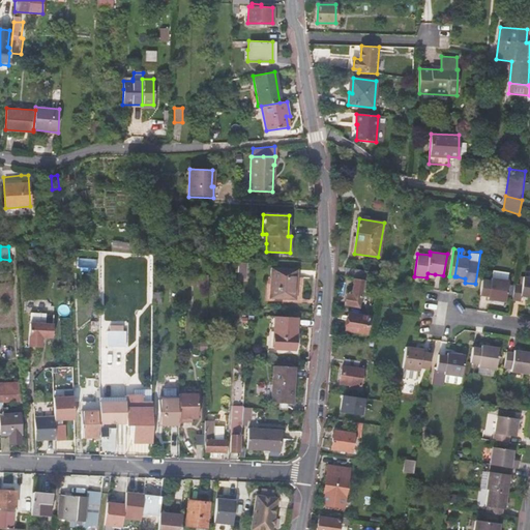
[(245,275),(246,263),(238,262),(237,275),(245,275)]
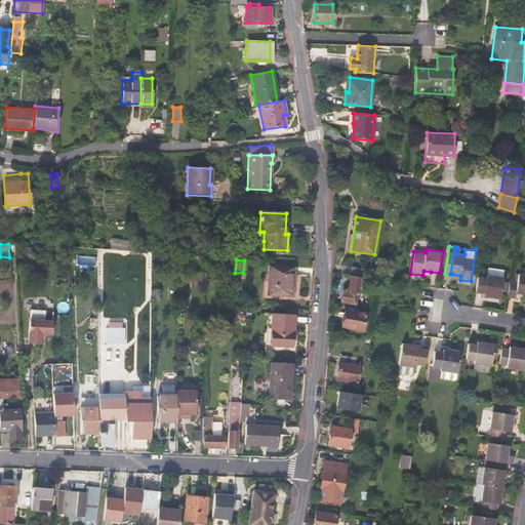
[(267,295),(292,296),(294,267),(268,265),(267,295)]
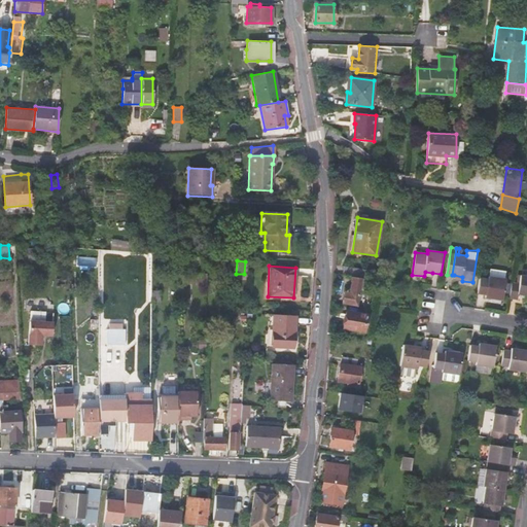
[(344,267),(343,275),(362,278),(366,278),(367,270),(344,267)]
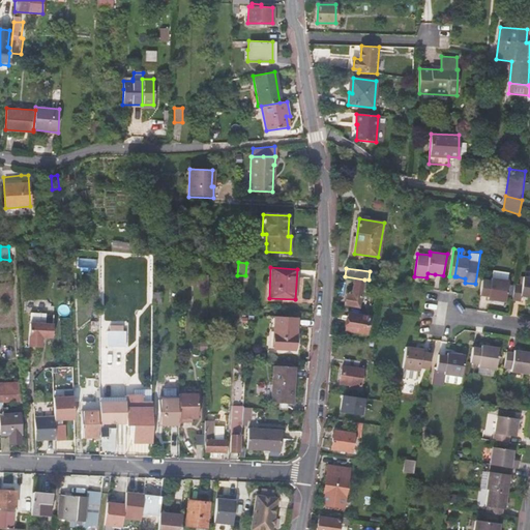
[(519,294),(529,295),(529,275),(522,274),(521,284),(513,283),(511,297),(519,298),(519,294)]
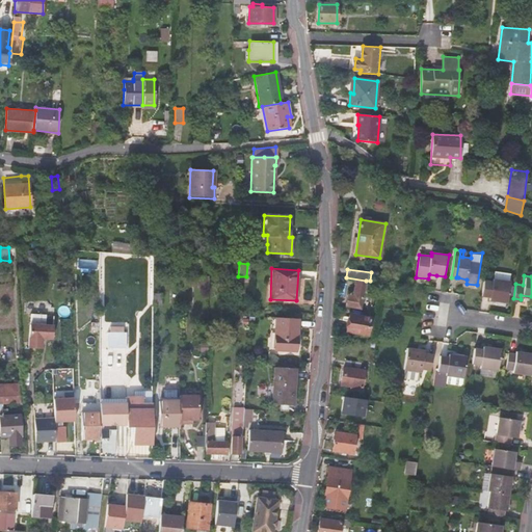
[(488,294),(488,297),(506,300),(509,278),(491,276),(491,278),(483,277),(481,293),(488,294)]
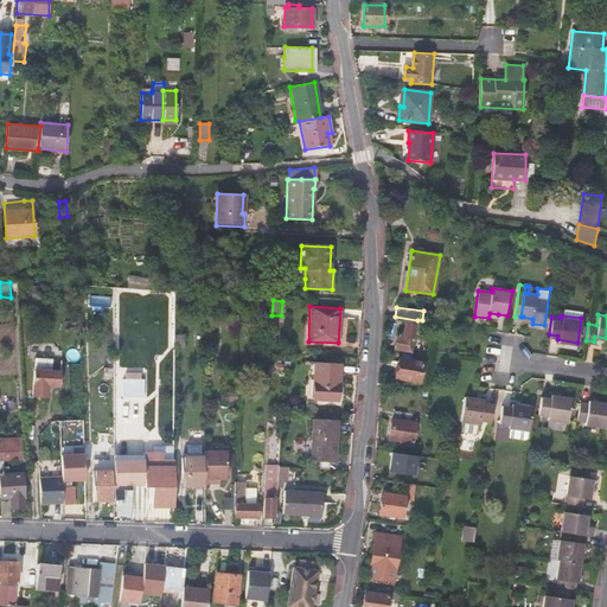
[(236,317),(227,317),(225,328),(236,328),(236,317)]
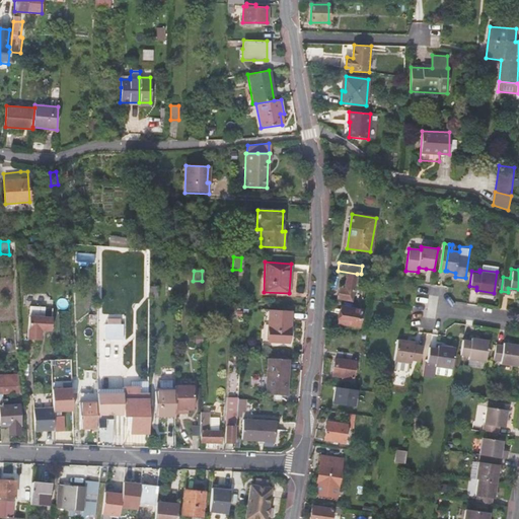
[(345,287),(342,287),(339,286),(338,299),(352,301),(356,275),(347,273),(345,283),(345,287)]
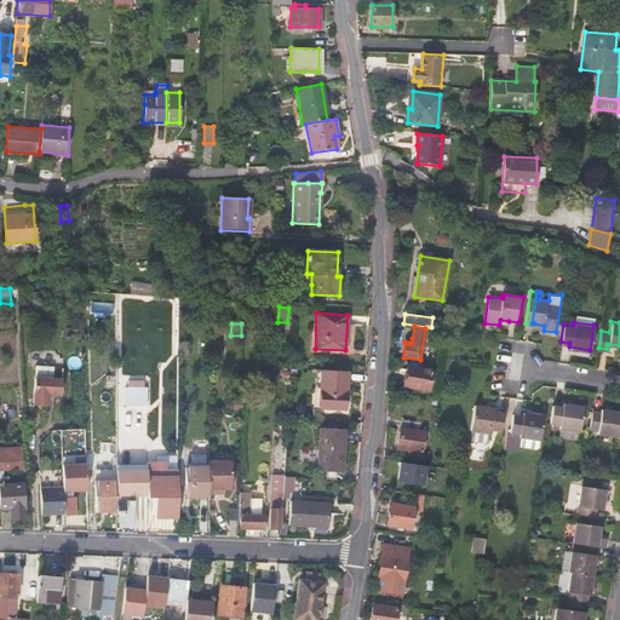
[(428,391),(431,371),(407,366),(403,386),(428,391)]
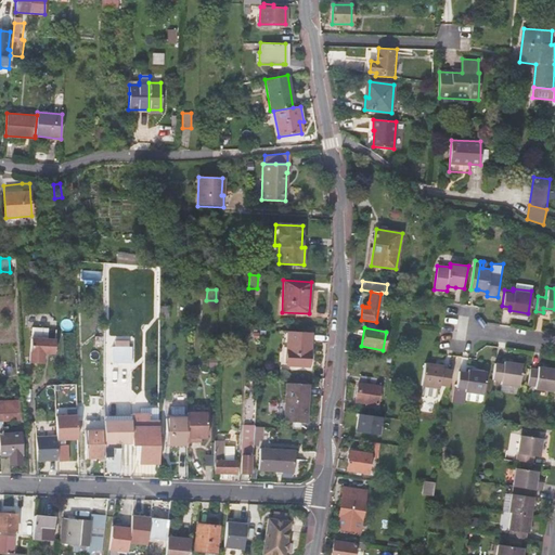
[(309,366),(310,333),(288,332),(286,365),(309,366)]
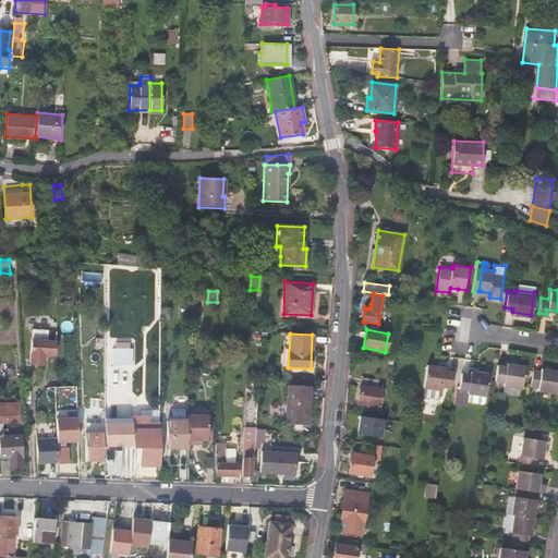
[(217,336),(191,335),(191,353),(196,353),(196,361),(196,367),(216,367),(217,336)]
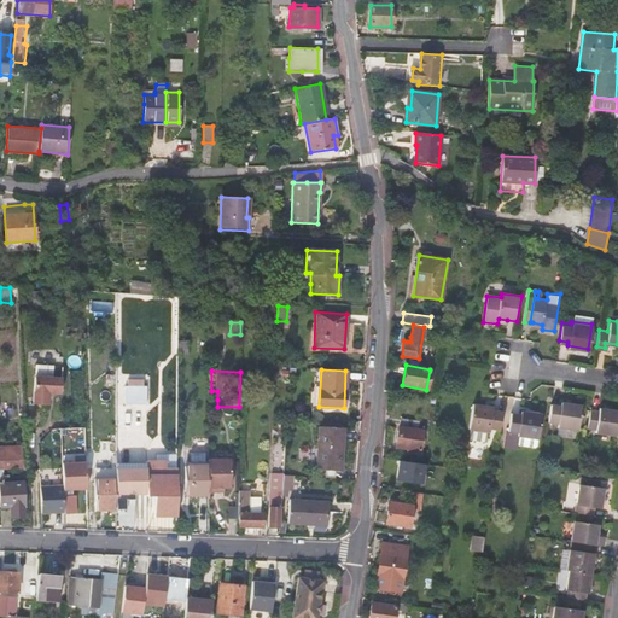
[(60,378),(33,378),(33,404),(47,404),(48,392),(59,392),(60,378)]
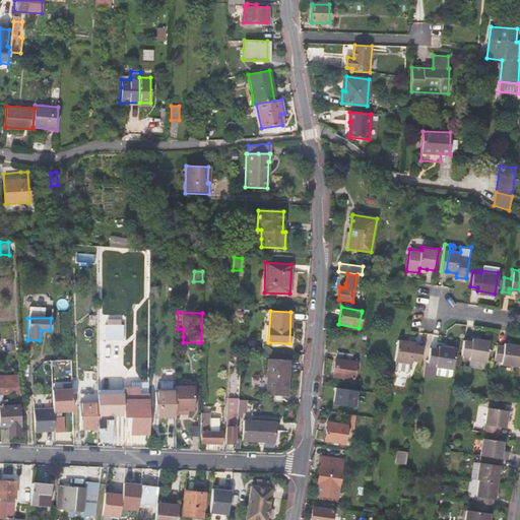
[(123,335),(123,320),(105,320),(105,335),(123,335)]
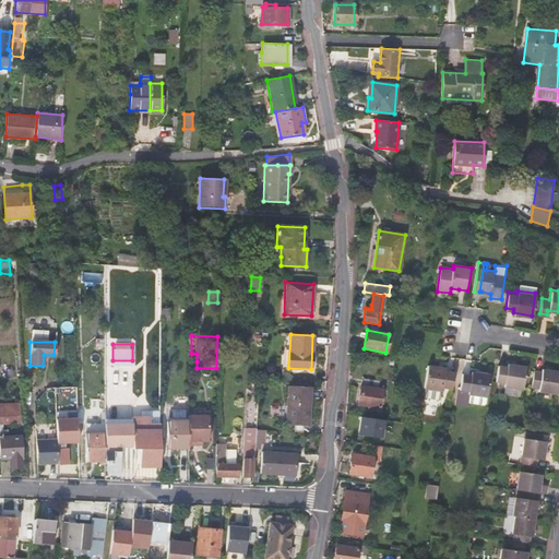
[(504,365),(497,364),(495,380),(502,381),(501,384),(520,387),(524,365),(504,361),(504,365)]
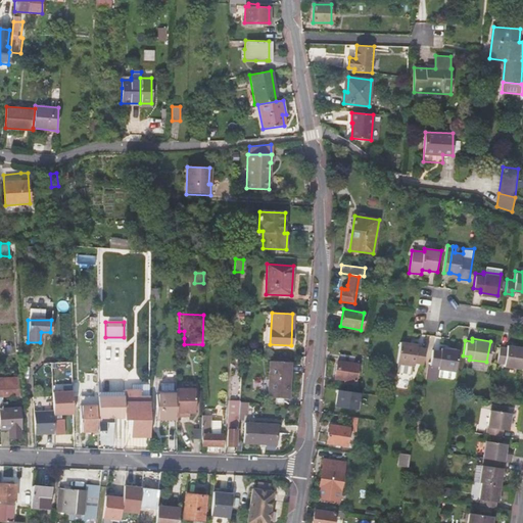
[(416,363),(420,364),(424,364),(426,348),(418,347),(418,344),(399,342),(396,363),(415,365),(416,363)]
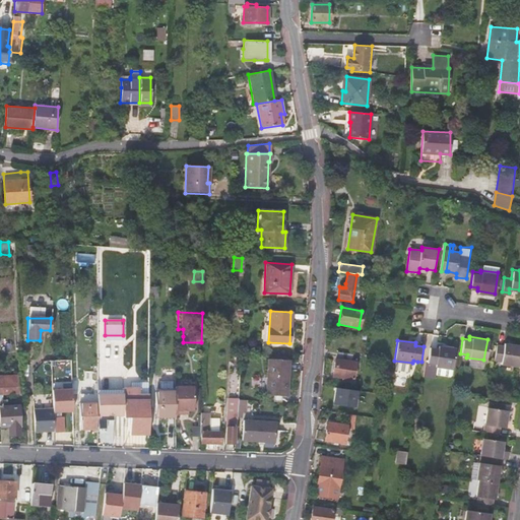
[(503,363),(519,366),(519,364),(519,343),(506,341),(506,344),(495,343),(497,345),(495,359),(503,360),(503,363)]
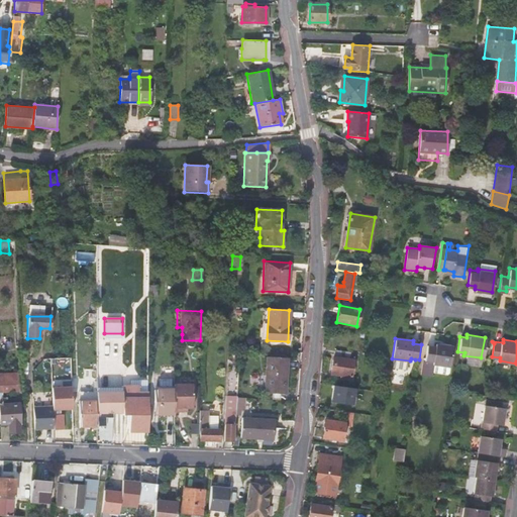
[(453,346),(435,344),(434,347),(425,345),(423,360),(432,363),(432,366),(433,366),(432,373),(446,375),(448,373),(448,368),(450,368),(453,346)]
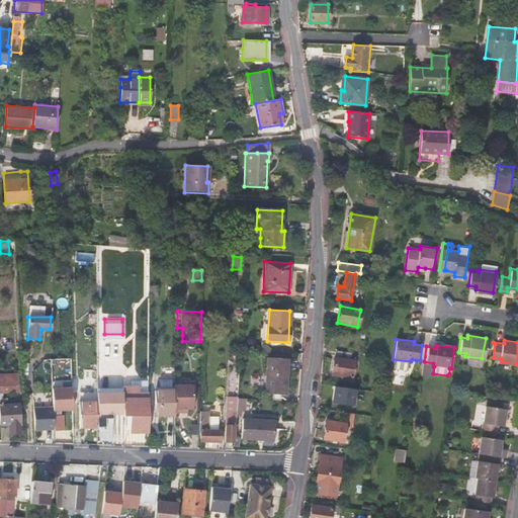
[(352,374),(353,367),(354,360),(349,360),(350,353),(336,351),(335,358),(334,358),(332,374),(340,375),(340,378),(351,379),(352,374)]
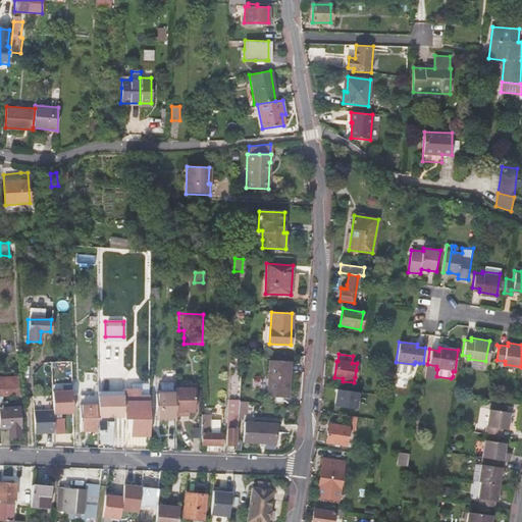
[(289,397),(291,361),(269,360),(267,396),(289,397)]
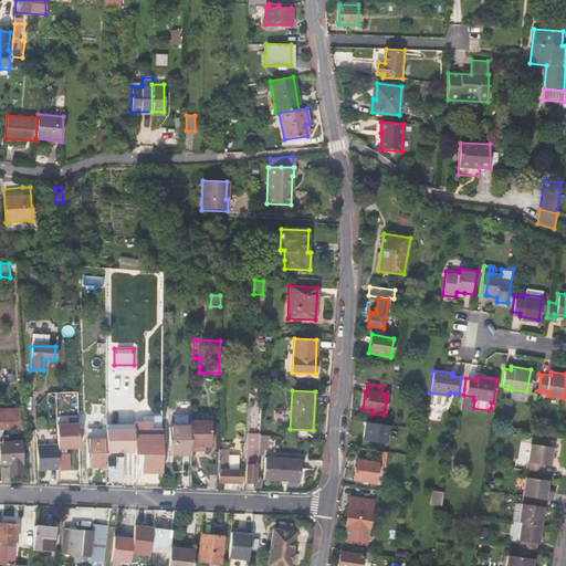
[(73,392),(61,392),(61,401),(73,401),(73,392)]
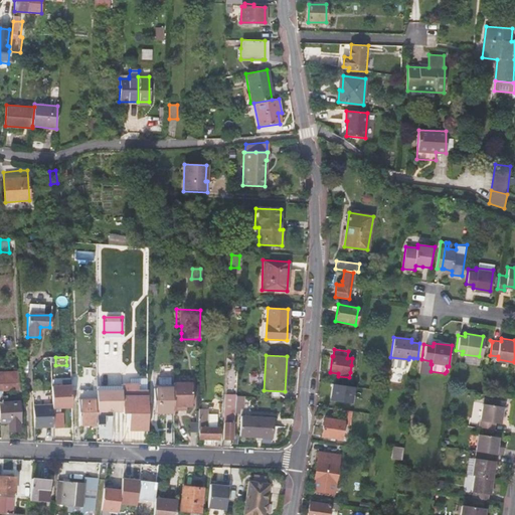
[(406,368),(407,360),(394,359),(393,367),(406,368)]
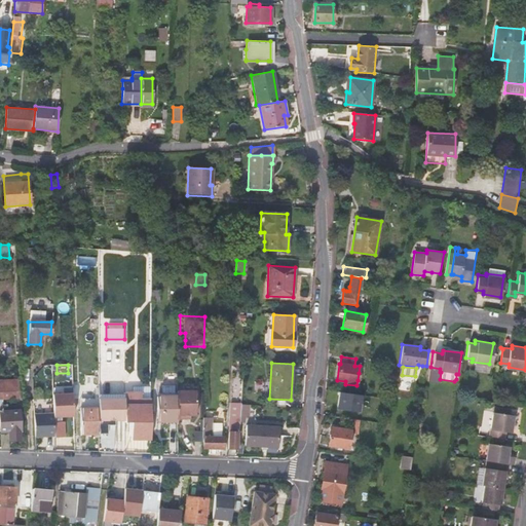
[(19,379),(0,379),(0,396),(6,397),(20,396),(19,379)]
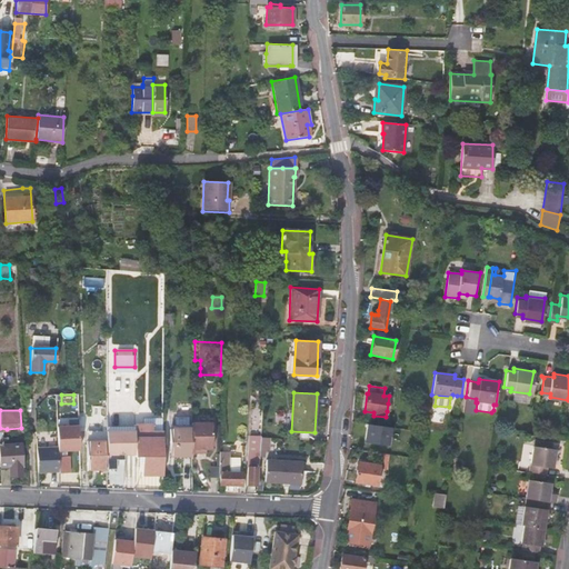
[(212,422),(191,422),(191,428),(191,450),(191,452),(200,452),(200,449),(211,449),(212,422)]
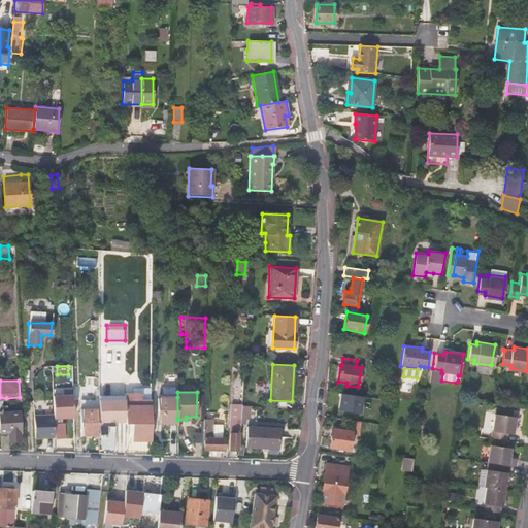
[(340,393),(338,410),(363,414),(365,395),(340,393)]
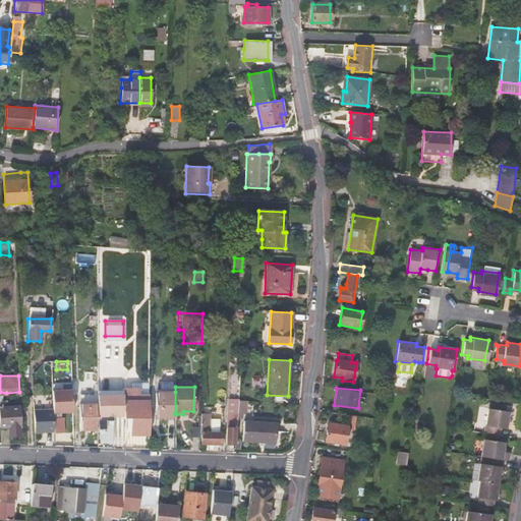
[(149,411),(150,395),(139,395),(139,389),(123,389),(123,391),(123,392),(123,395),(123,416),(123,417),(130,417),(130,435),(149,435),(149,411)]
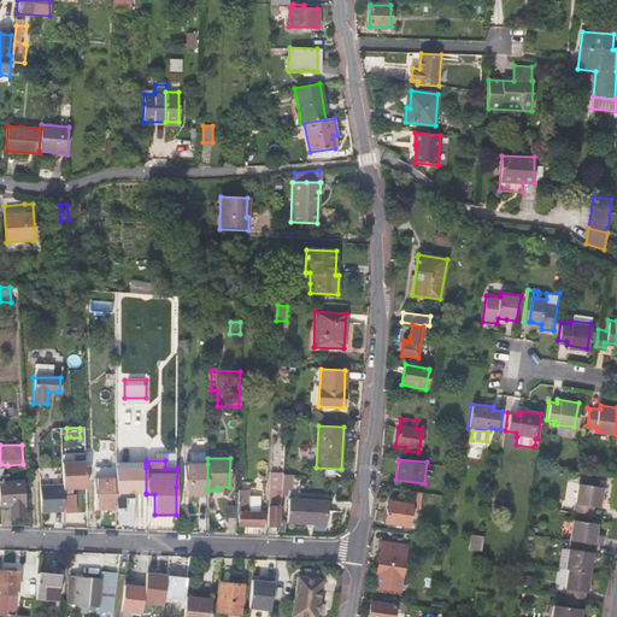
[(207,464),(184,464),(183,493),(207,493),(207,491),(207,488),(207,464)]
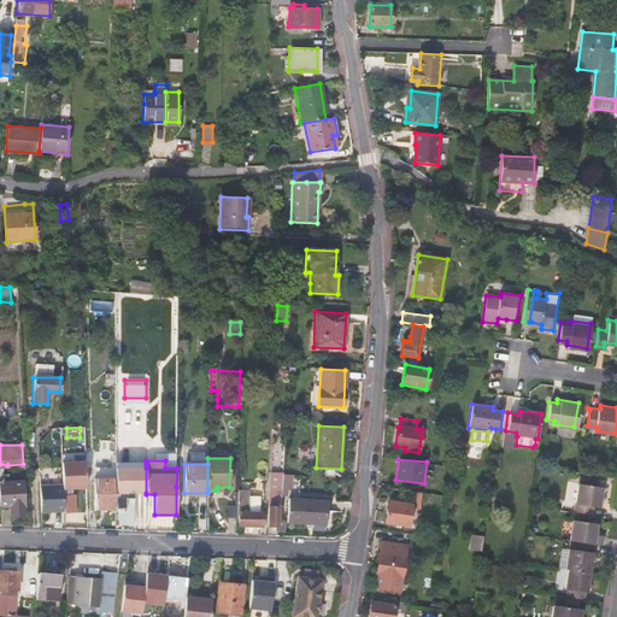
[(57,469),(45,468),(45,488),(45,494),(75,493),(75,477),(57,476),(57,469)]
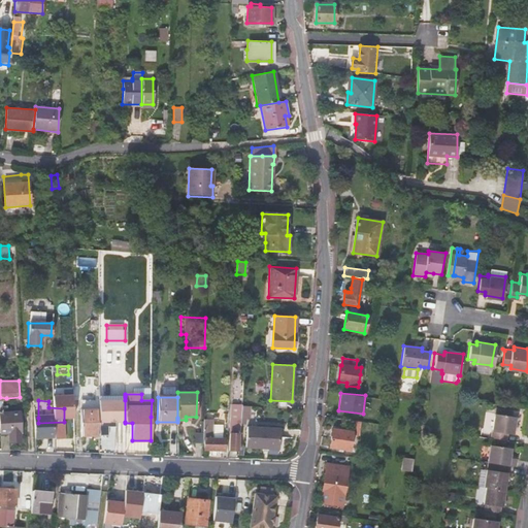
[(125,400),(99,400),(99,409),(99,419),(99,422),(106,422),(114,422),(125,422),(125,400)]
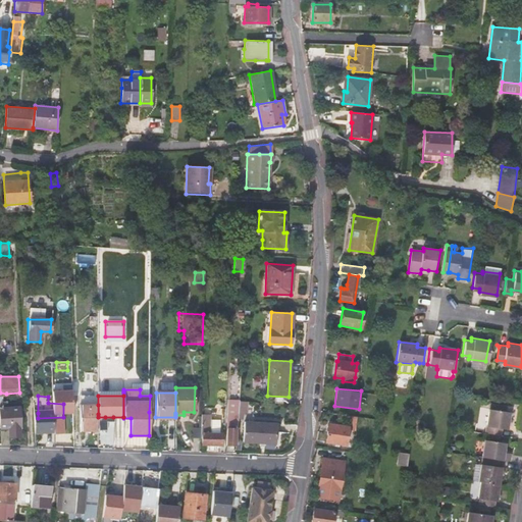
[(6,401),(0,401),(0,426),(9,426),(10,435),(20,435),(18,407),(7,408),(6,401)]
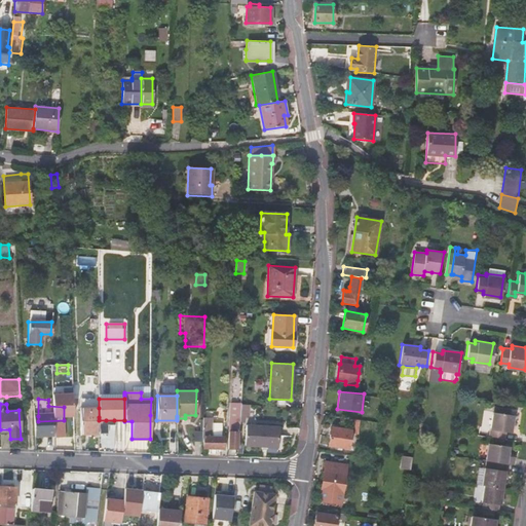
[(492,411),(509,413),(510,407),(493,404),(492,411)]
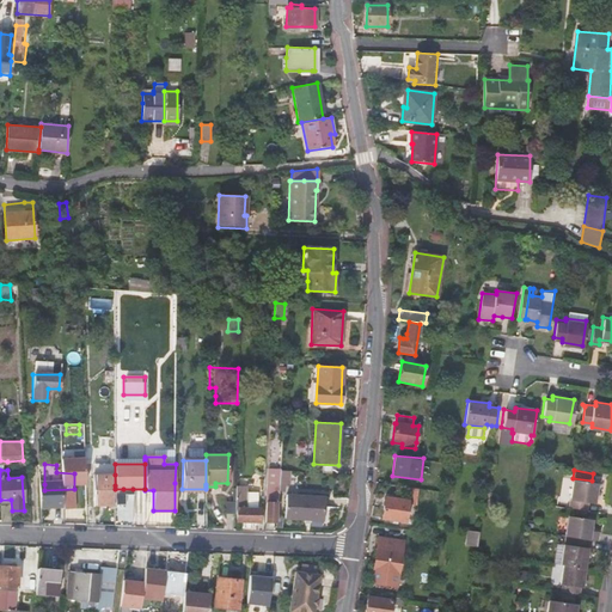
[(265,521),(276,521),(280,473),(269,473),(269,485),(274,485),(273,497),(269,496),(270,502),(267,502),(265,521)]
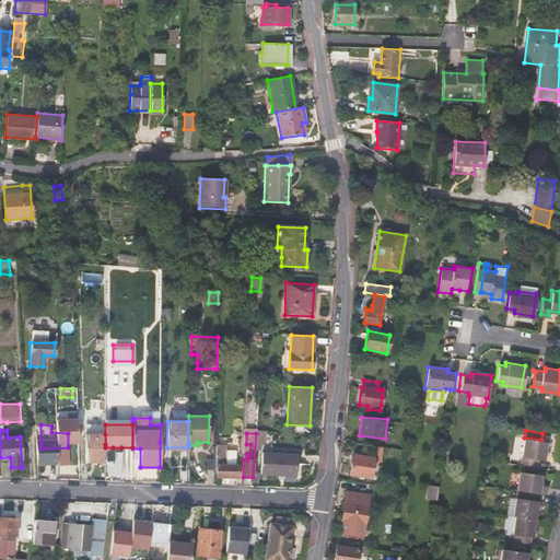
[(88,462),(105,462),(105,447),(105,444),(105,434),(88,434),(88,462)]
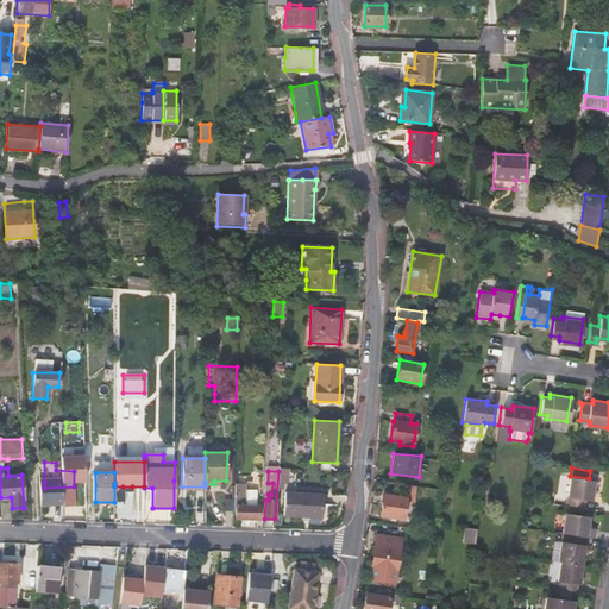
[(569,476),(564,503),(582,507),(583,497),(590,498),(592,479),(569,476)]
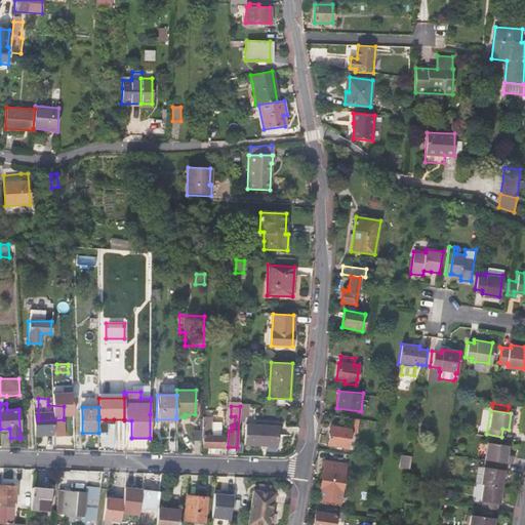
[(212,417),(203,417),(202,431),(202,441),(202,447),(223,447),(224,436),(221,436),(223,423),(212,422),(212,417)]
